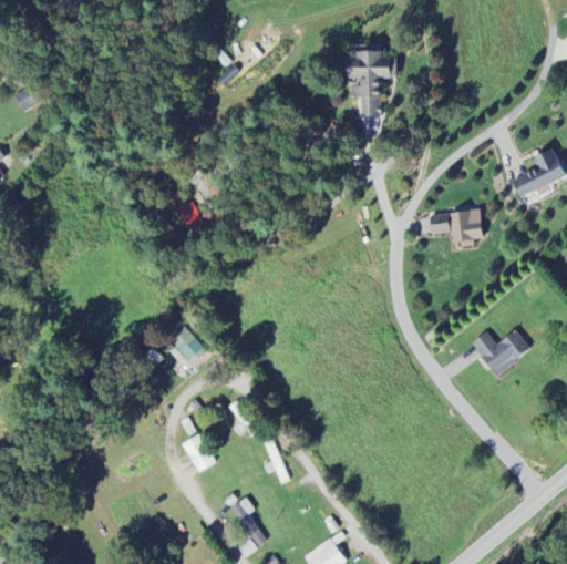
[(378,118),(378,79),(392,79),(392,58),(378,58),(378,53),(342,53),(342,79),(351,79),(351,98),(358,98),(358,118),(378,118)]
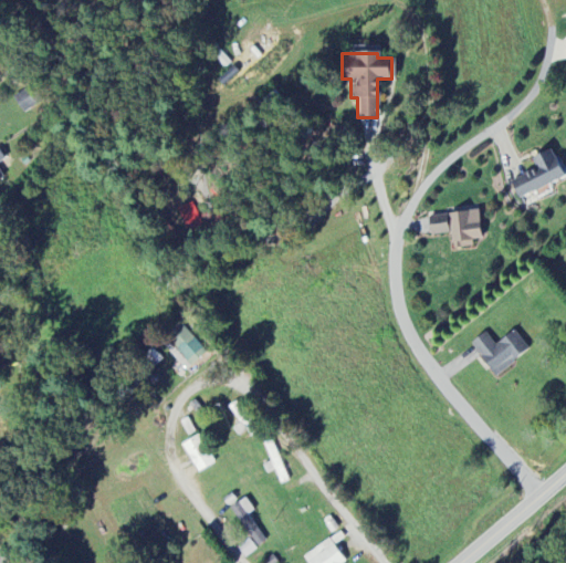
[(511,178),(515,195),(563,179),(553,149),(531,156),(535,170),(511,178)]
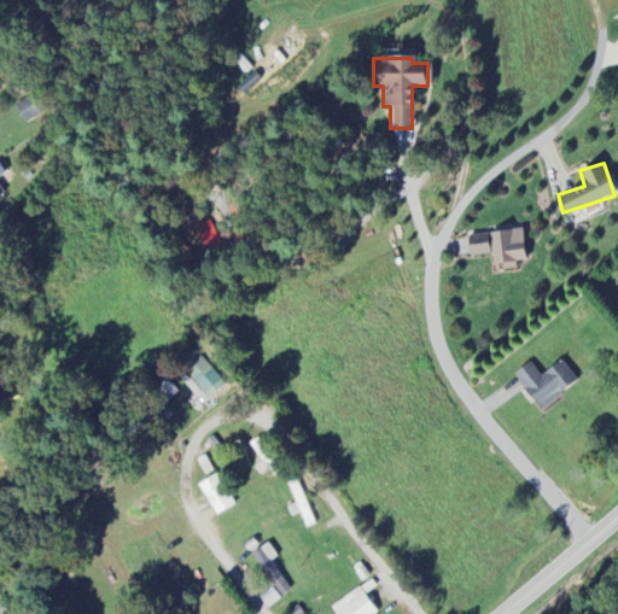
[(525,258),(523,228),(467,233),(470,255),(493,253),(494,270),(517,268),(516,259),(525,258)]
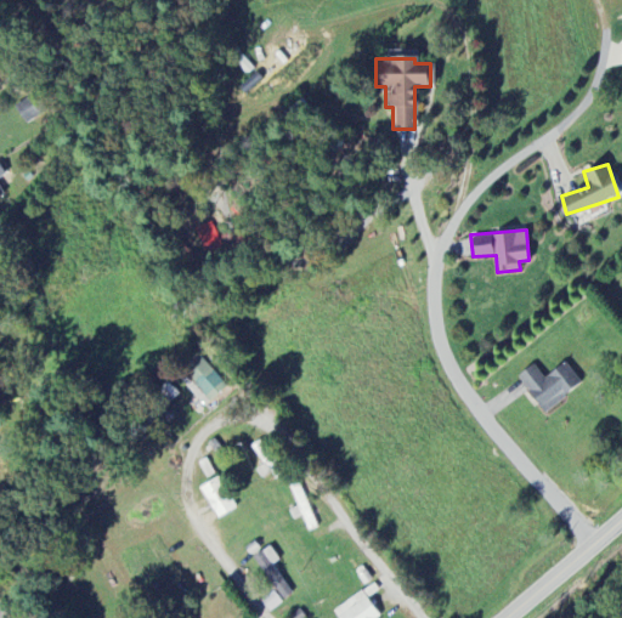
[(204,403),(227,383),(201,353),(177,375),(204,403)]
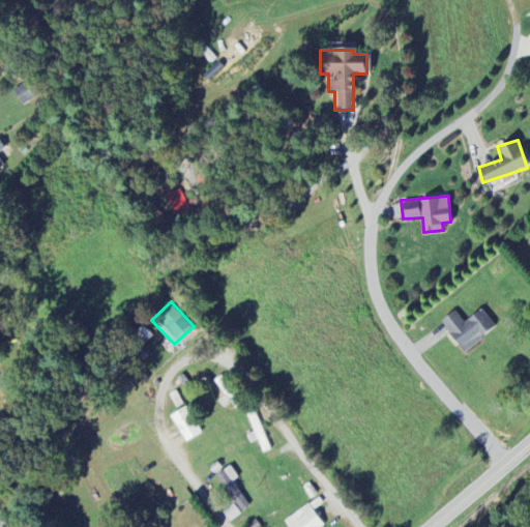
[(440,320),(464,351),(496,327),(481,309),(464,322),(454,310),(440,320)]
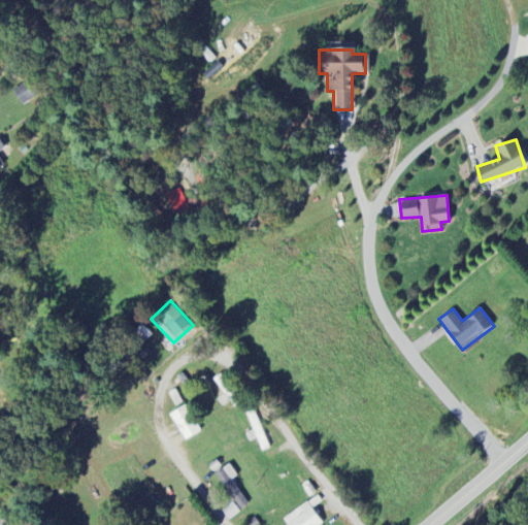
[(170,412),(184,439),(200,431),(188,403),(170,412)]
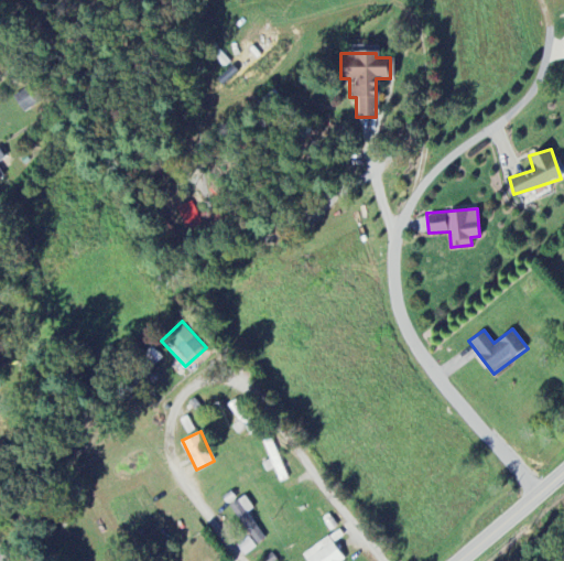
[(263,440),(270,459),(262,461),(266,470),(274,466),(280,479),(289,476),(273,435),(263,440)]
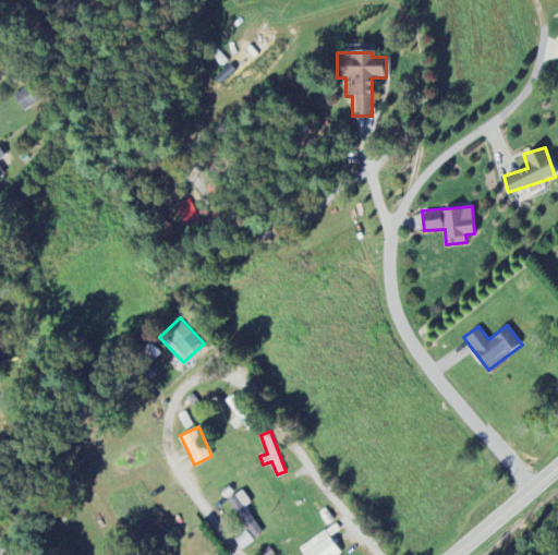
[(262,531),(245,506),(251,502),(242,487),(227,498),(254,537),(262,531)]
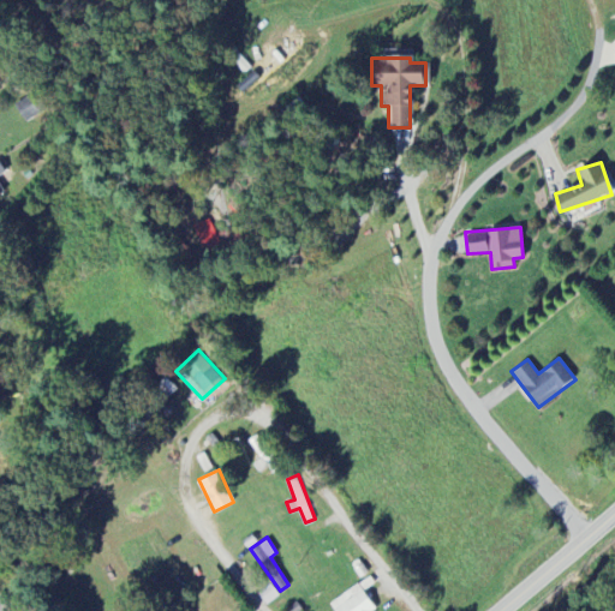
[(267,601),(279,592),(270,582),(258,592),(267,601)]
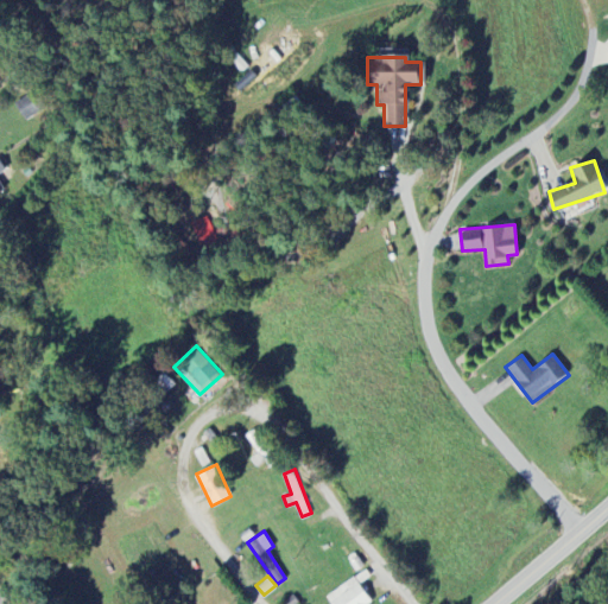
[(325,595),(331,603),(372,603),(354,576),(325,595)]
